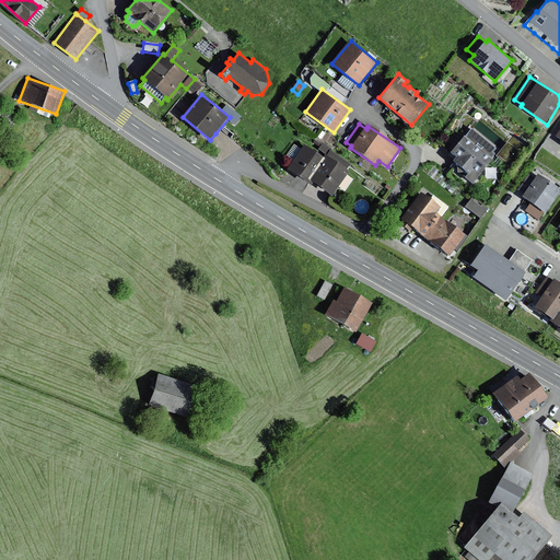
[(498,149),(471,127),(452,152),(457,156),(454,160),(470,174),(467,177),(474,183),(497,154),(494,152),(498,149)]
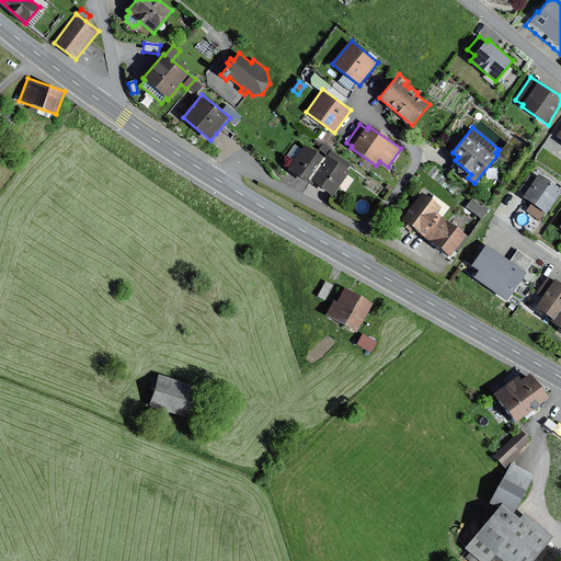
[(310,148),(306,145),(288,170),(312,185),(313,183),(310,181),(327,159),(324,158),(325,155),(328,156),(331,151),(315,139),(310,148)]
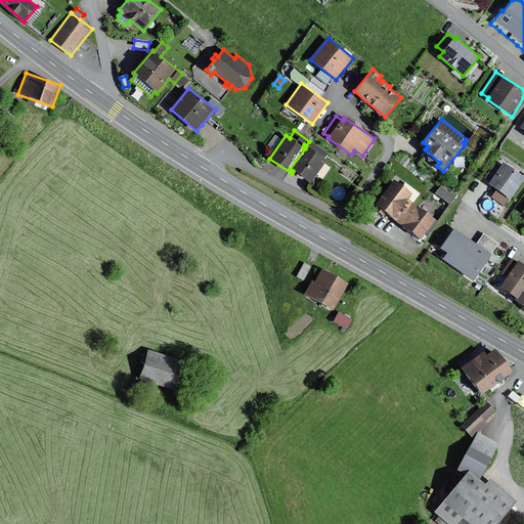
[(306,145),(304,144),(303,147),(305,148),(290,169),(293,171),(310,183),(328,161),(325,160),(329,155),(309,141),(306,145)]
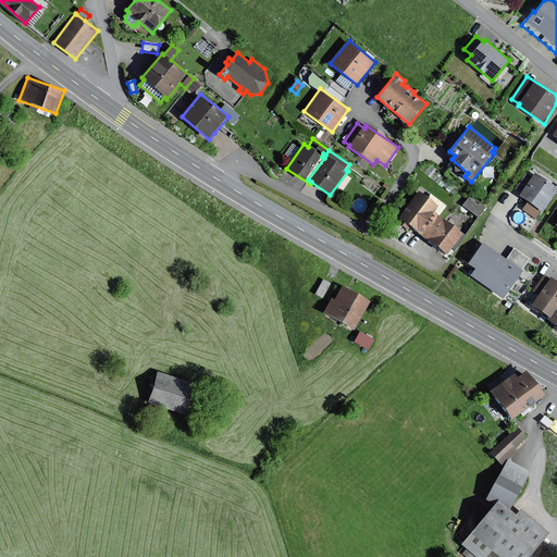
[(532,177),(525,173),(515,188),(521,193),(519,196),(529,201),(523,210),(535,219),(541,211),(543,212),(556,192),(556,187),(535,173),(532,177)]
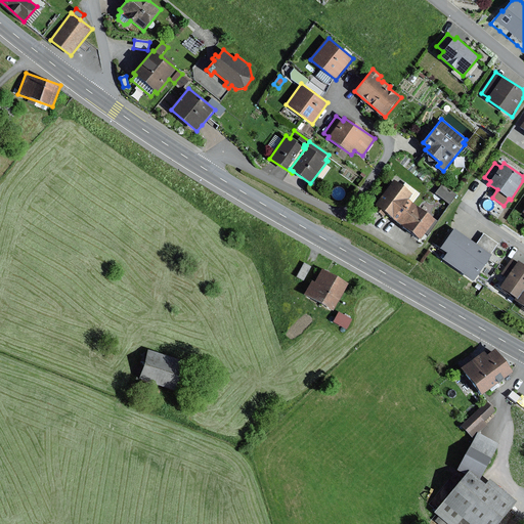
[(412,193),(395,180),(375,205),(420,239),(436,220),(409,200),(412,193)]
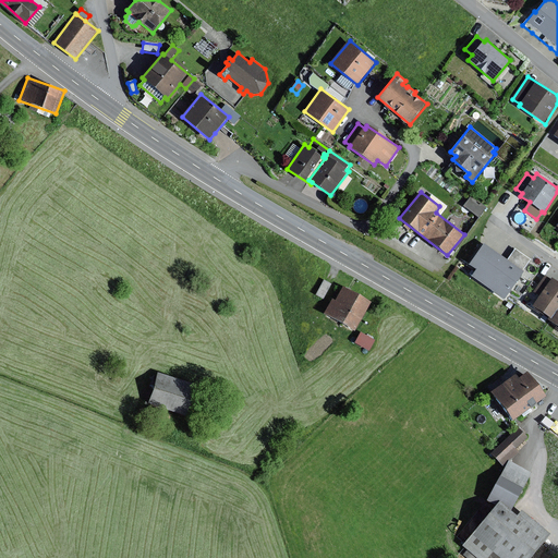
[(472,195),(464,206),(480,217),(487,207),(472,195)]
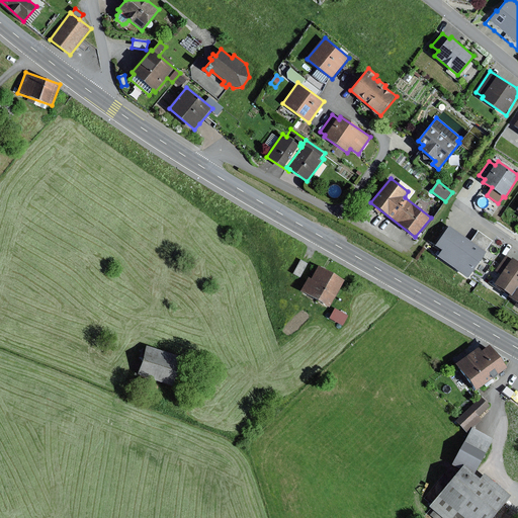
[(494,241),(479,231),(471,241),(449,226),(436,245),(442,249),(438,256),(468,277),(487,252),(486,251),(494,241)]
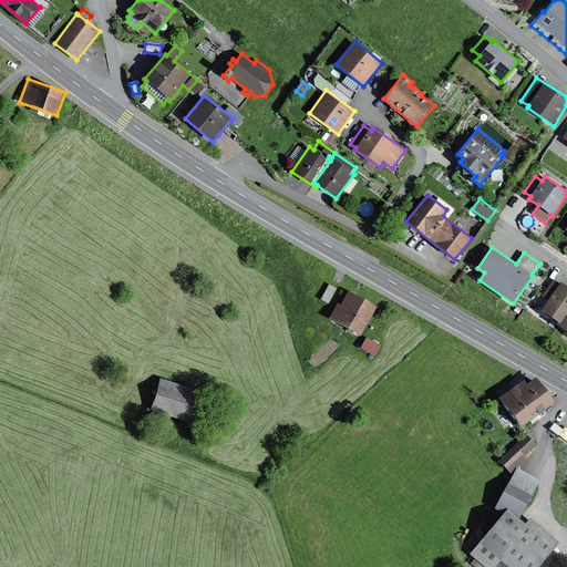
[(560,284),(554,279),(542,296),(548,300),(540,311),(557,322),(562,325),(566,316),(566,286),(562,282),(560,284)]
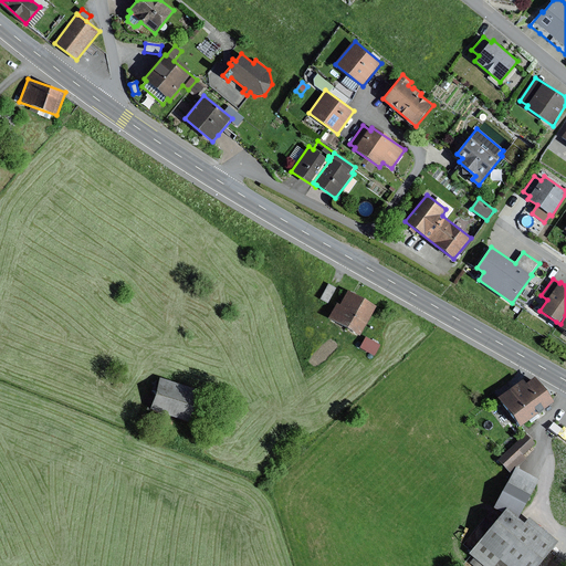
[(333,286),(328,284),(320,300),(328,304),(336,289),(333,286)]
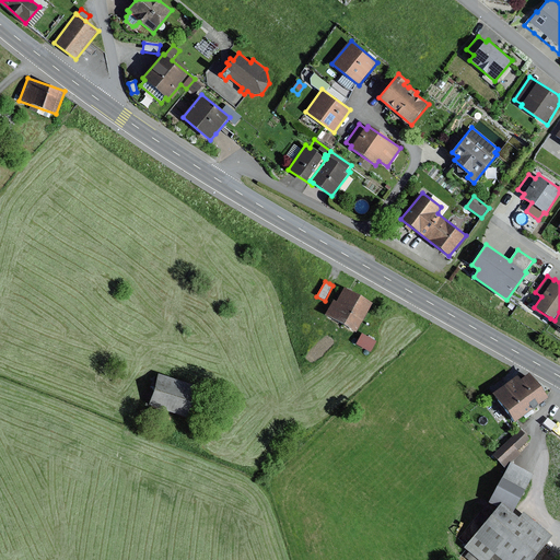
[(372,303),(345,288),(337,301),(334,300),(325,315),(356,333),(372,303)]
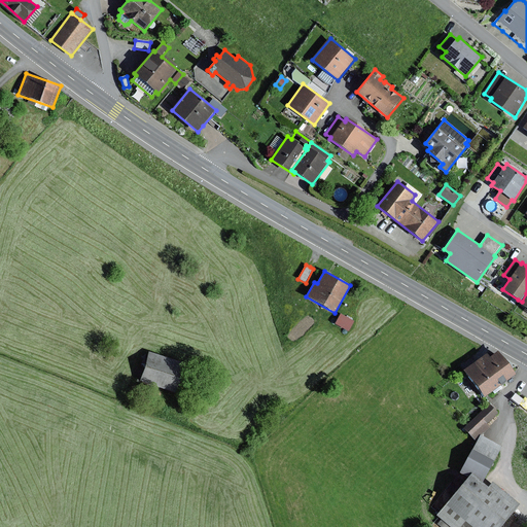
[(526,293),(522,302),(518,300),(517,302),(526,309),(526,293)]
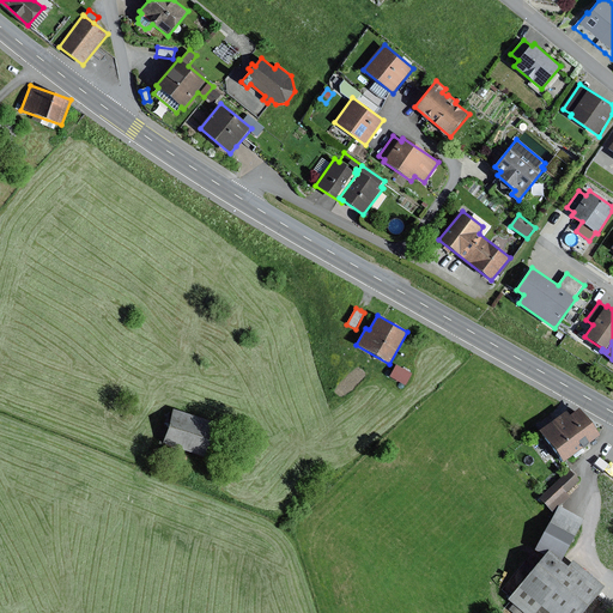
[(412,374),(396,365),(390,376),(406,386),(412,374)]
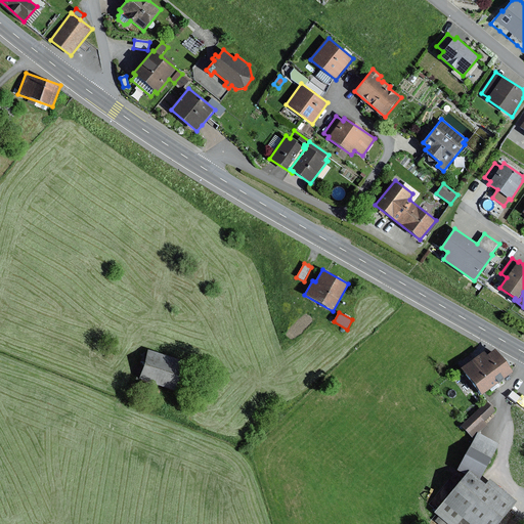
[(185,361),(149,349),(139,379),(176,391),(185,361)]
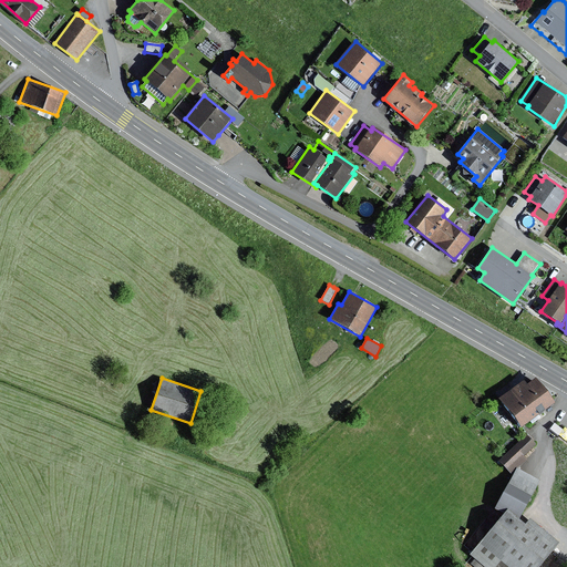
[(522,381),(500,398),(522,428),(552,404),(533,380),(526,385),(522,381)]
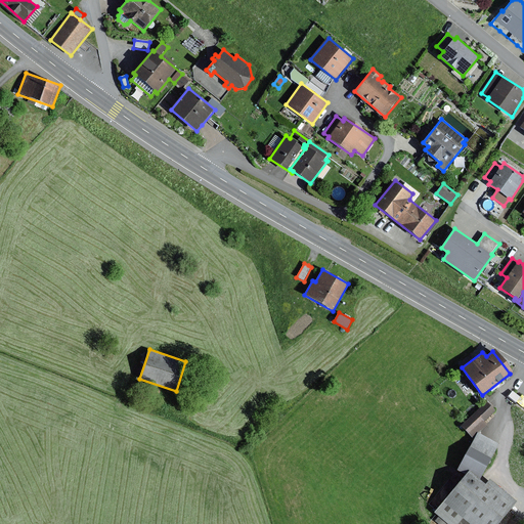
[(487,402),(462,426),(474,438),(479,433),(488,425),(484,421),(494,410),(487,402)]
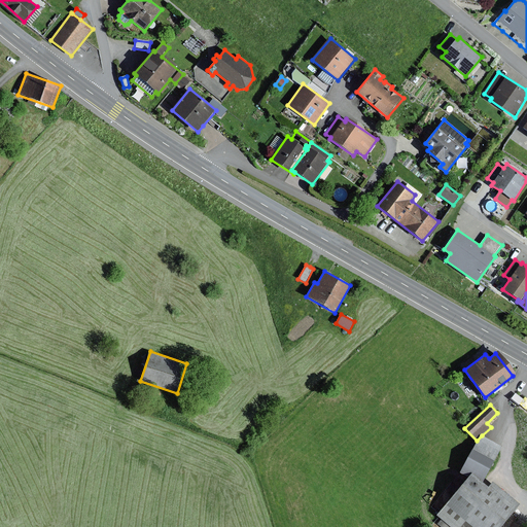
[(502,447),(482,435),(461,472),(469,478),(472,473),(484,482),(502,447)]
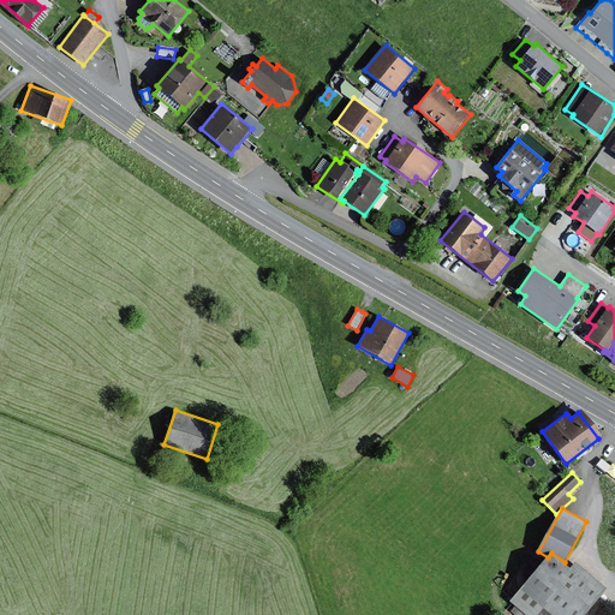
[(551,553),(548,557),(509,602),(526,614),(585,614),(607,589),(575,562),(572,568),(565,562),(551,553)]
